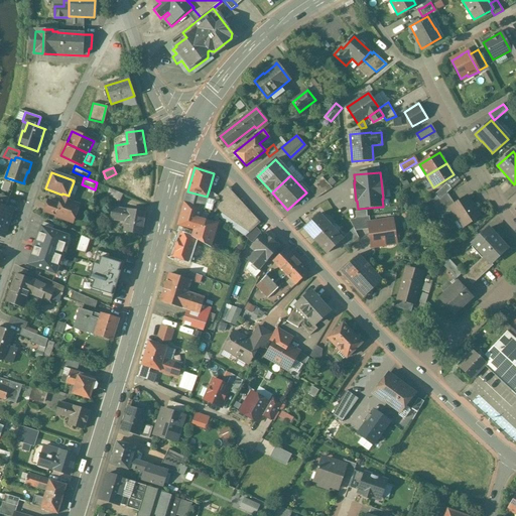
[(321,177),(308,189),(316,199),(332,188),(321,177)]
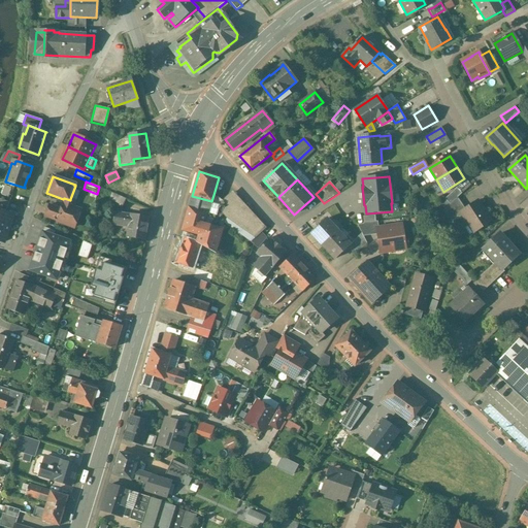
[(457,188),(444,199),(450,204),(457,198),(462,193),(457,188)]
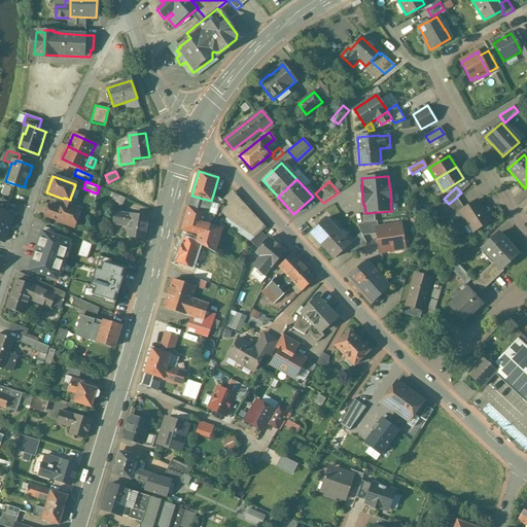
[(126,199),(112,192),(109,200),(123,206),(126,199)]
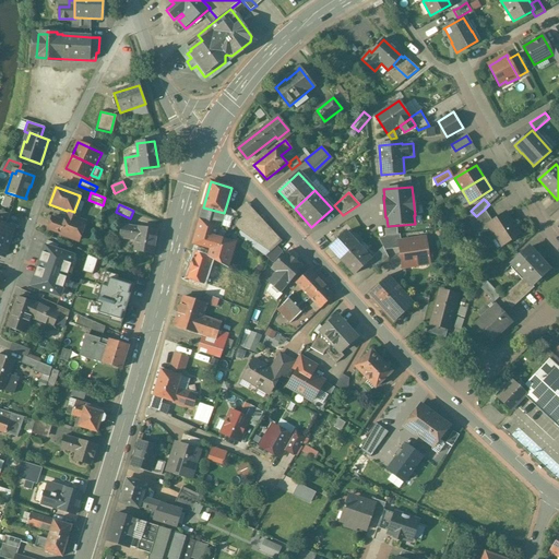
[(236,213),(226,206),(224,213),(203,207),(202,213),(213,221),(218,224),(229,232),(232,233),(237,237),(253,221),(241,207),(236,213)]
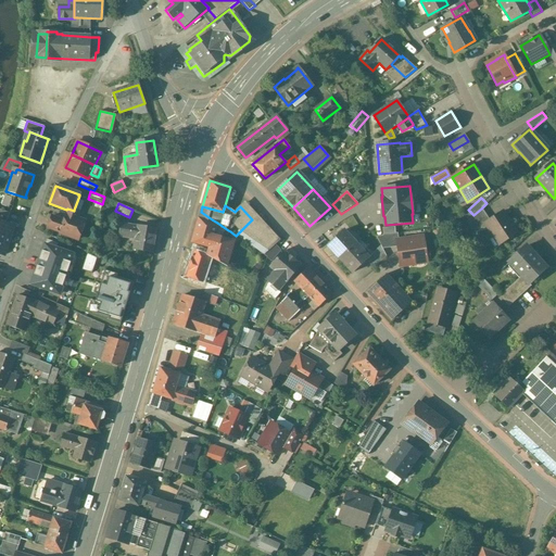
[(68,211),(64,222),(51,216),(48,228),(61,232),(60,234),(67,236),(68,238),(70,237),(78,240),(81,230),(78,225),(80,219),(77,218),(79,212),(74,210),(74,211),(67,209),(66,210),(68,211)]
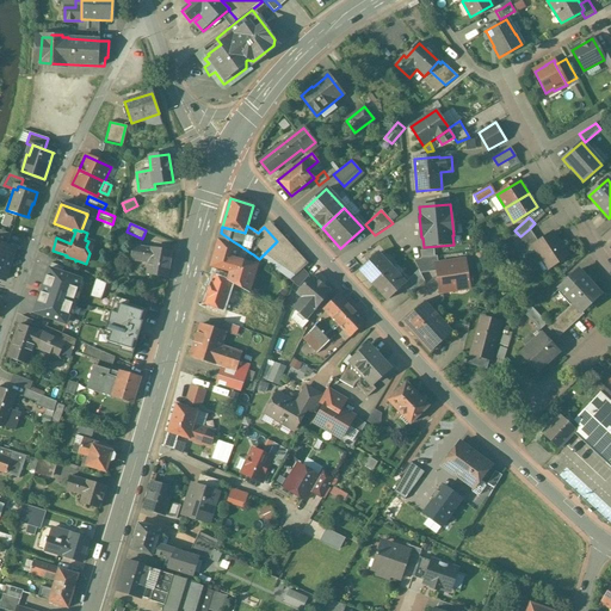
[(520,236),(512,244),(522,258),(535,250),(532,245),(538,242),(529,229),(520,236)]
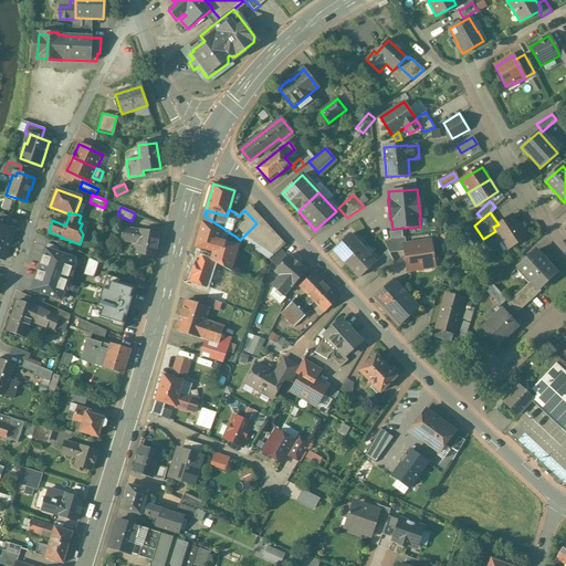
[(10,217),(0,213),(0,226),(6,228),(10,217)]
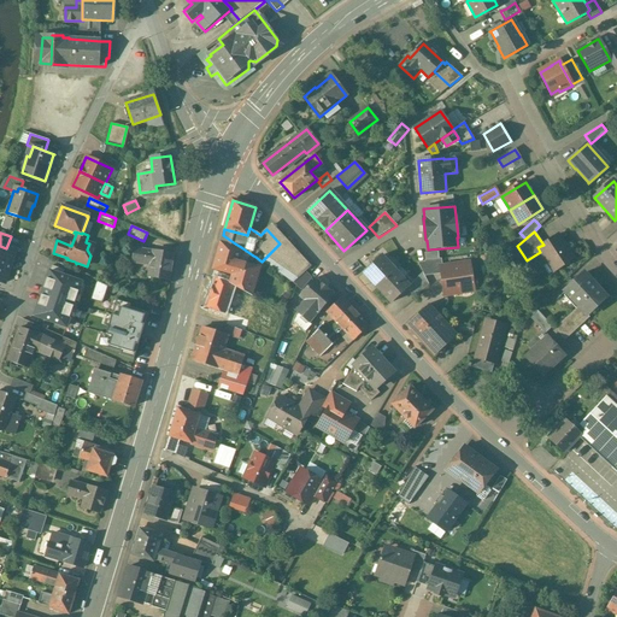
[(258,269),(248,265),(250,262),(251,263),(253,256),(241,247),(241,250),(234,247),(235,244),(223,235),(213,269),(233,275),(230,285),(233,286),(251,295),(258,269)]
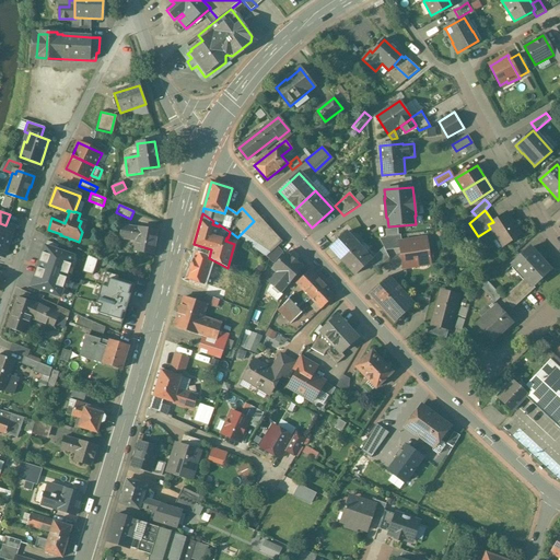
[(493,222),(488,224),(490,229),(502,246),(521,235),(505,213),(493,222)]
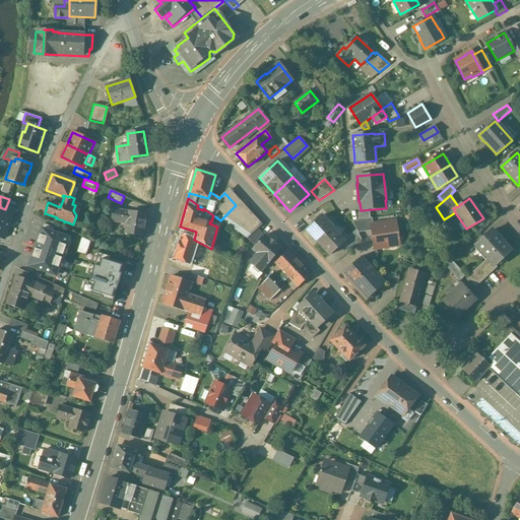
[(236,205),(220,220),(247,239),(257,230),(257,229),(236,205)]
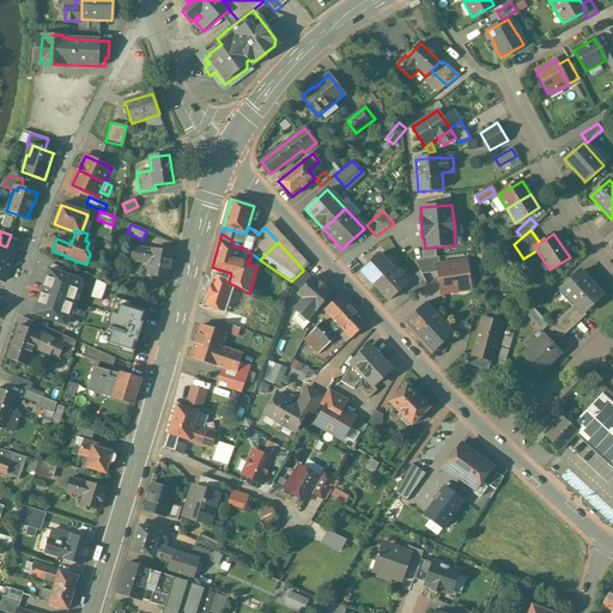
[(6,247),(0,244),(0,279),(5,281),(14,255),(13,254),(16,250),(6,247)]
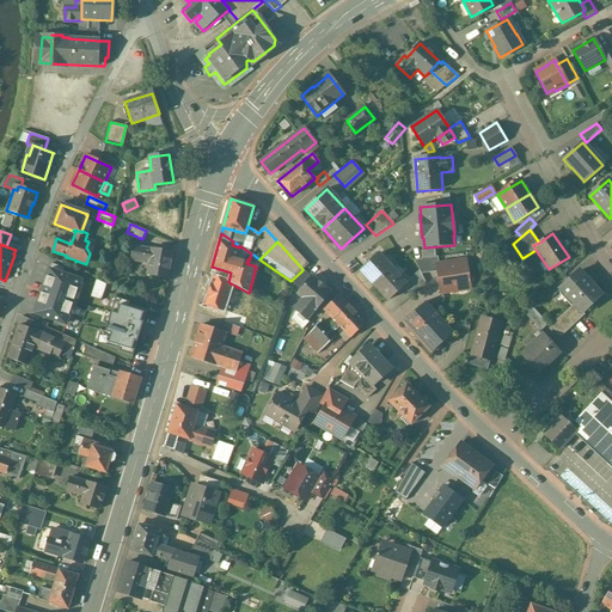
[(152,249),(133,245),(130,259),(150,263),(147,275),(167,279),(171,262),(172,252),(152,249)]
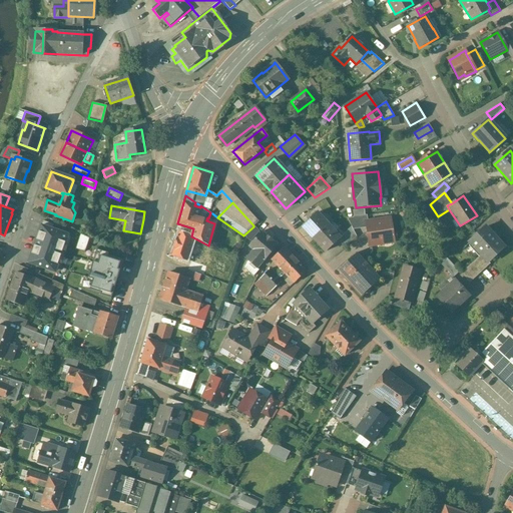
[(365,209),(353,210),(354,217),(365,215),(365,209)]
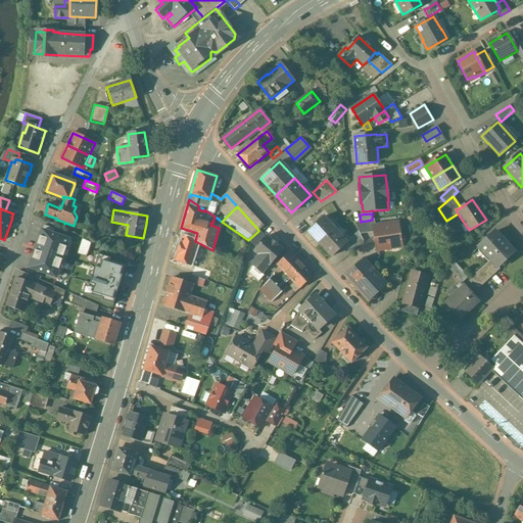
[(335,230),(323,217),(308,231),(320,243),(335,230)]
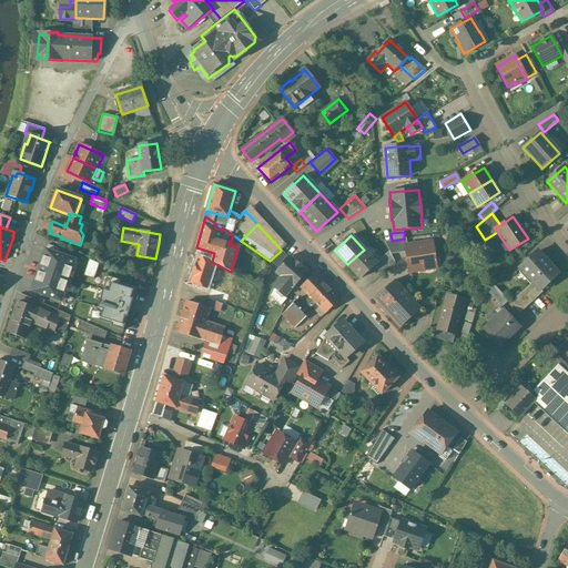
[(392,241),(384,242),(388,251),(391,254),(407,252),(406,245),(407,245),(406,239),(404,239),(392,241)]
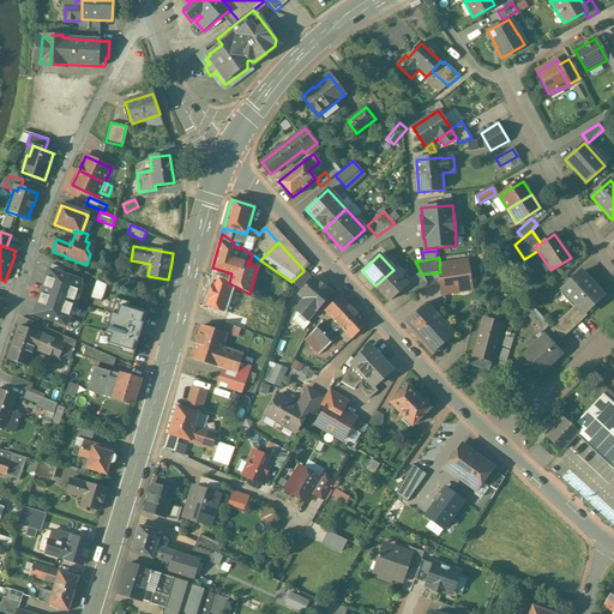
[(440,265),(439,265),(440,272),(443,289),(457,287),(458,292),(471,289),(467,262),(440,265)]
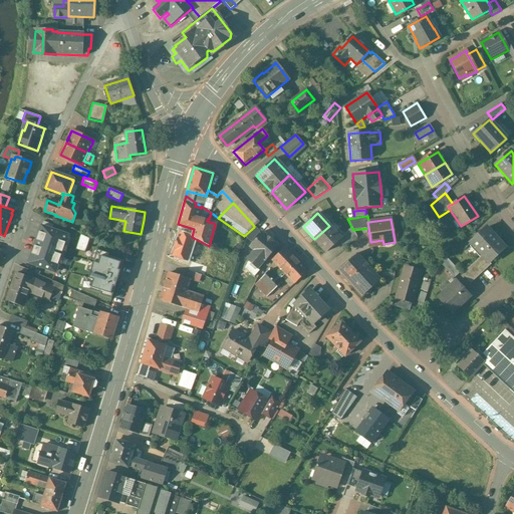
[(54,225),(43,222),(29,263),(55,272),(68,236),(52,230),(54,225)]
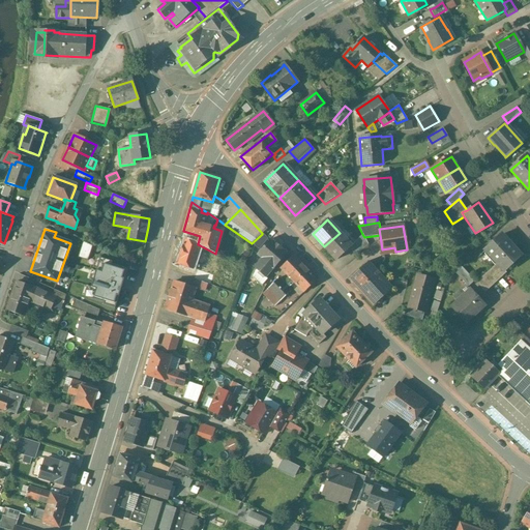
[(351,245),(340,233),(324,246),(336,260),(351,245)]
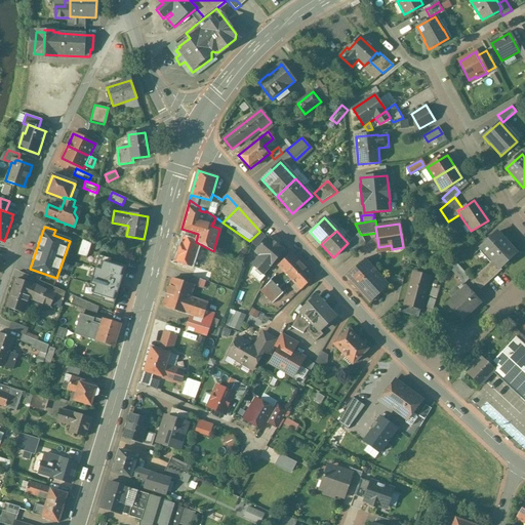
[(259,232),(249,241),(252,243),(256,246),(265,237),(259,232)]
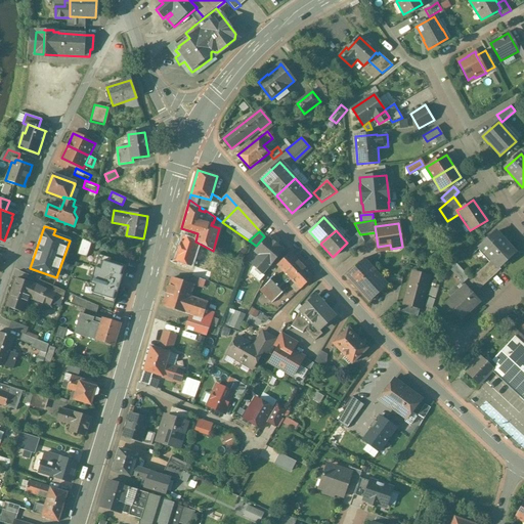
[(358,231),(351,238),(353,242),(347,248),(352,253),(364,242),(360,234),(358,231)]
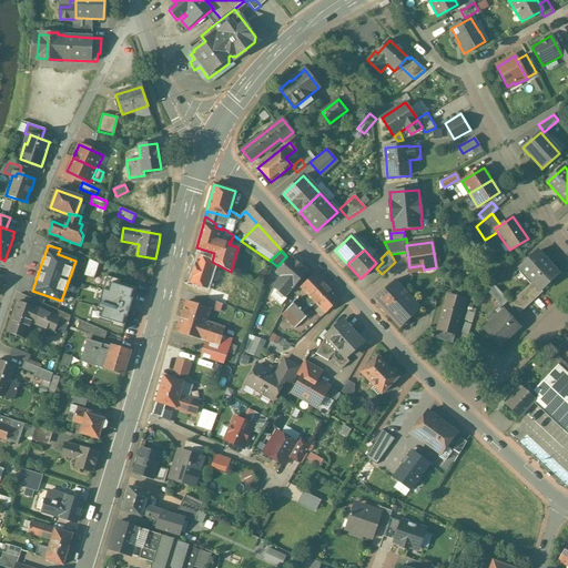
[(558,273),(537,252),(519,269),(533,282),(539,290),(548,281),(549,282),(558,273)]
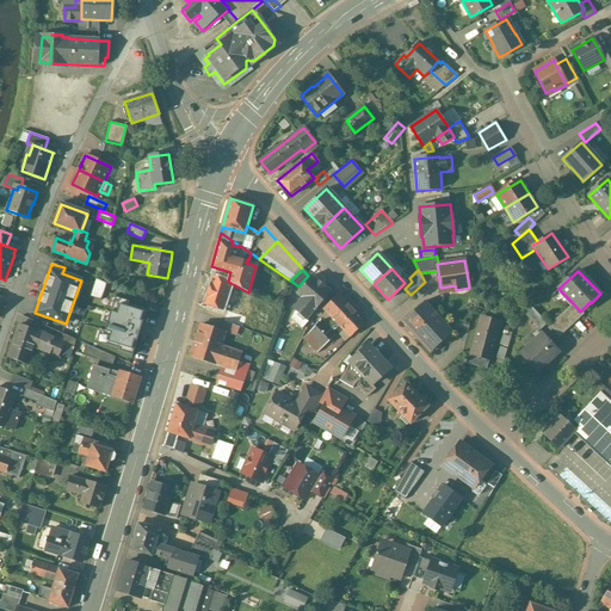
[(331,292),(312,276),(296,294),(302,297),(314,309),(315,310),(331,292)]
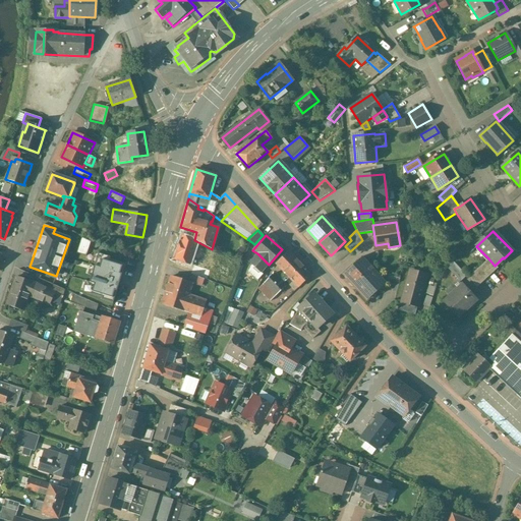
[(196,241),(182,236),(174,259),(189,265),(193,253),(196,242),(196,241)]
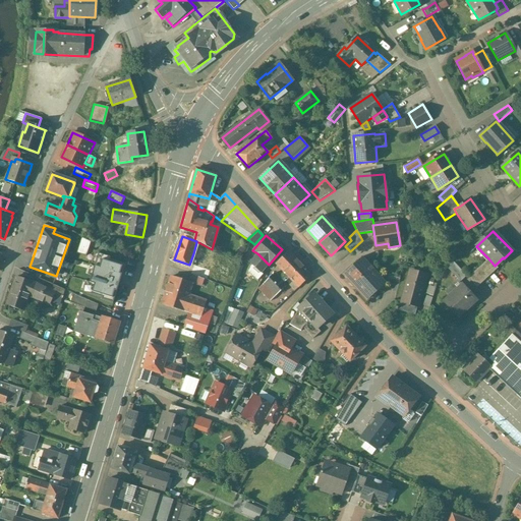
[(212,249),(196,241),(196,242),(193,253),(196,254),(197,251),(211,259),(215,251),(212,249)]
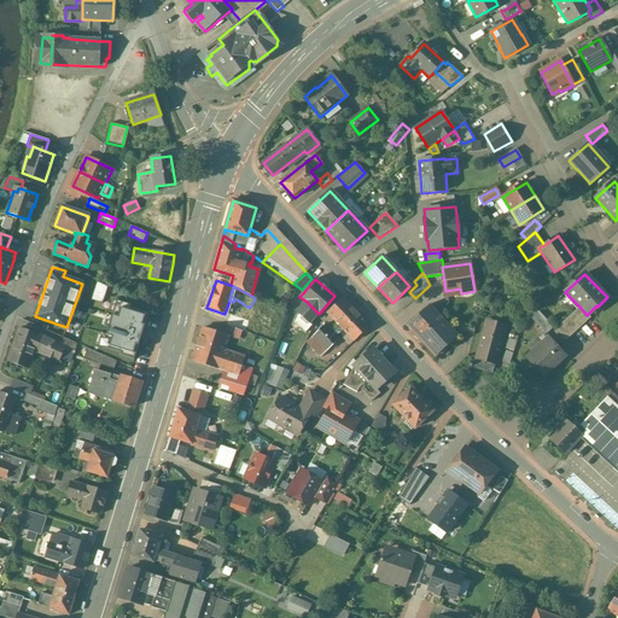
[(369,326),(343,298),(327,313),(338,325),(336,328),(339,333),(343,330),(347,334),(354,342),(369,326)]
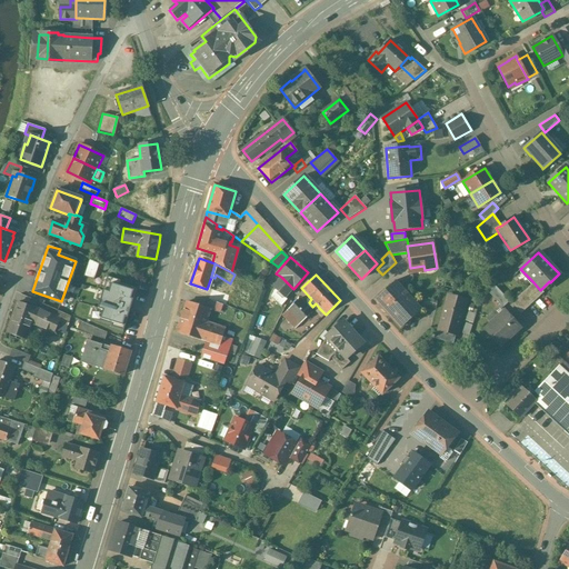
[(281,277),(279,279),(280,280),(273,288),(285,298),(292,288),(281,277)]
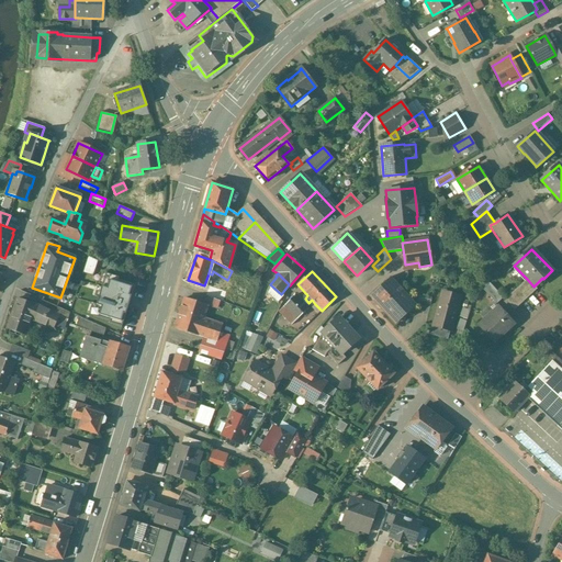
[(136,283),(111,276),(98,318),(124,326),(136,283)]
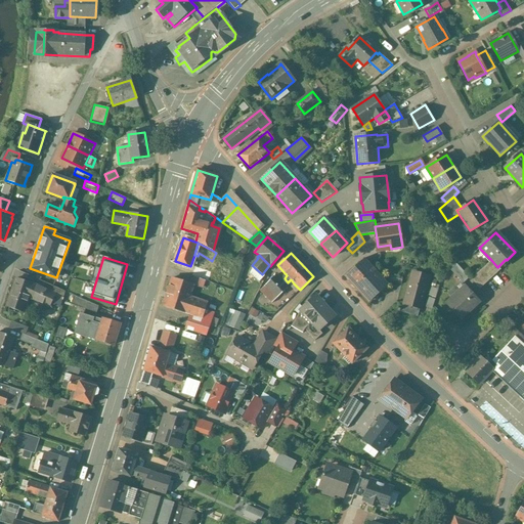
[(383,278),(364,258),(347,274),(350,277),(349,281),(354,282),(357,286),(356,290),(361,290),(363,293),(363,298),(368,298),(370,301),(388,285),(391,281),(392,277),(385,275),(385,277),(383,278)]
